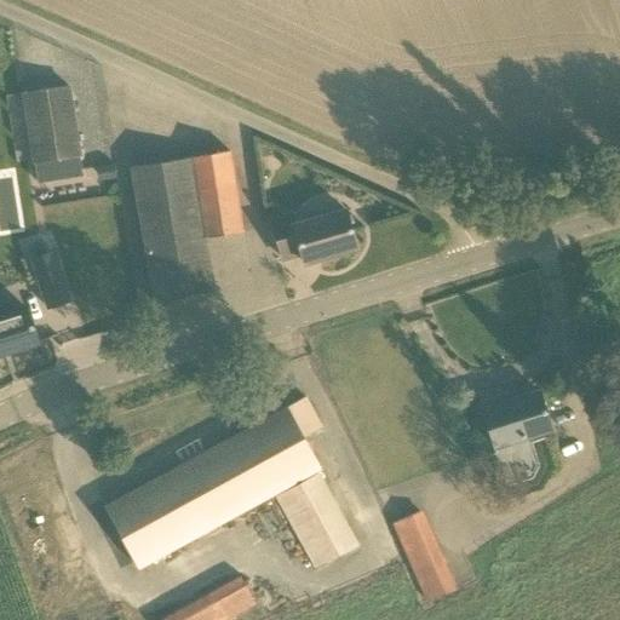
[(30,161),(76,156),(69,86),(23,93),(30,161)]
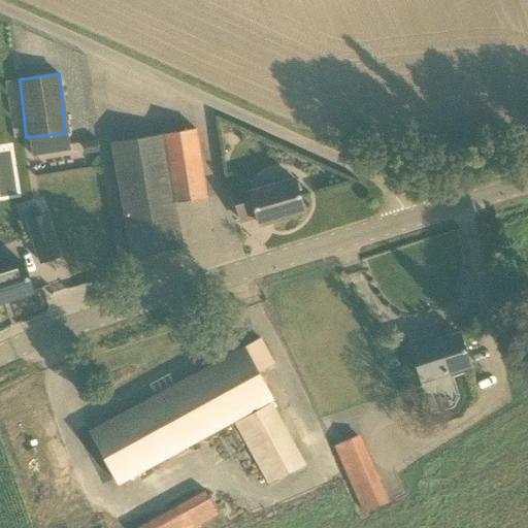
[(132,258),(183,249),(174,205),(206,199),(193,128),(109,144),(132,258)]
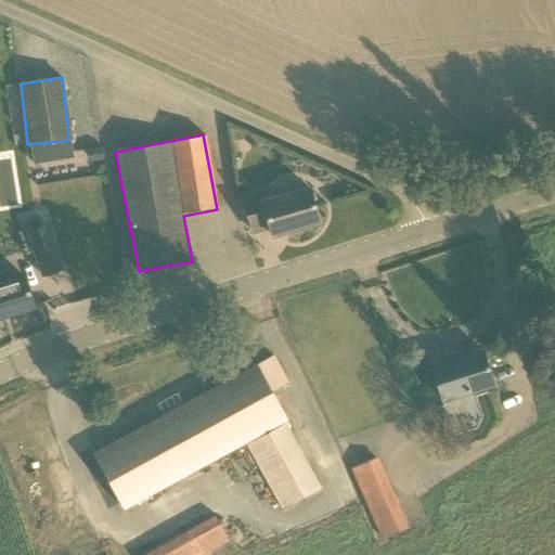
[(460,155),(475,151),(472,140),(456,144),(460,155)]
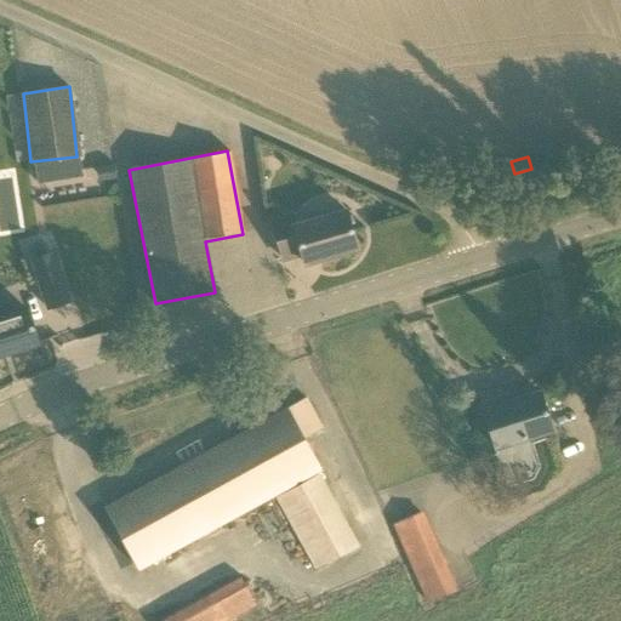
[(357,248),(345,210),(294,224),(290,215),(269,221),(280,258),(300,252),(303,263),(323,257),(357,248)]
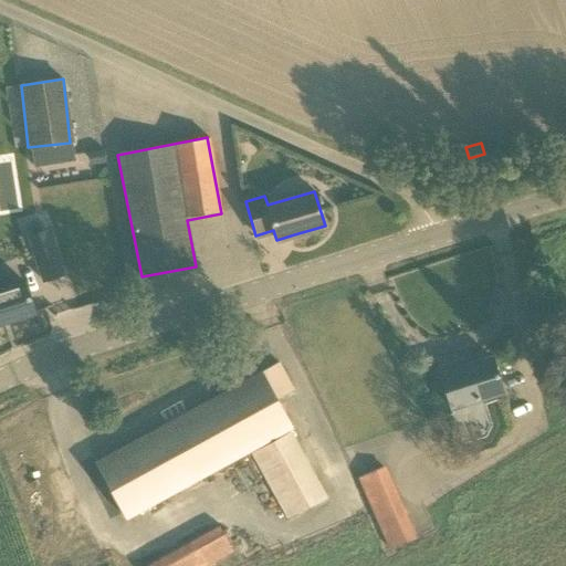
[(31,222),(43,268),(63,262),(50,217),(31,222)]
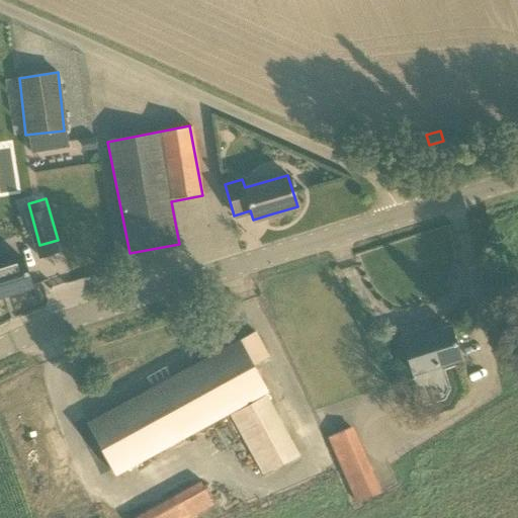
[(0,294),(32,284),(23,256),(10,260),(6,244),(0,246),(0,294)]
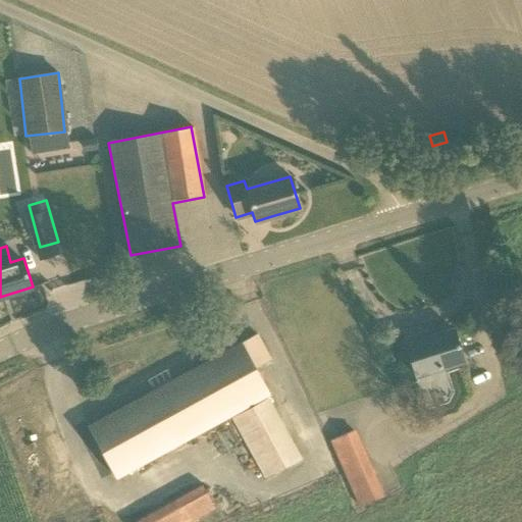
[(463,360),(454,330),(429,337),(427,333),(405,341),(415,375),(463,360)]
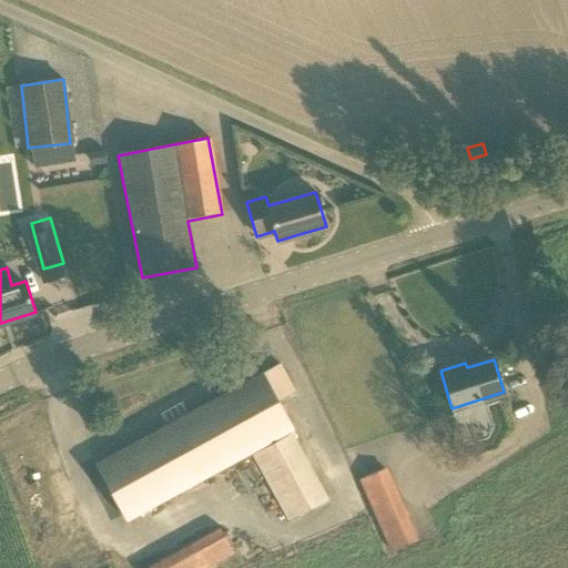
[(328,498),(291,430),(293,429),(277,401),(294,392),(279,364),(95,465),(125,521),(250,453),(287,520),(328,498)]
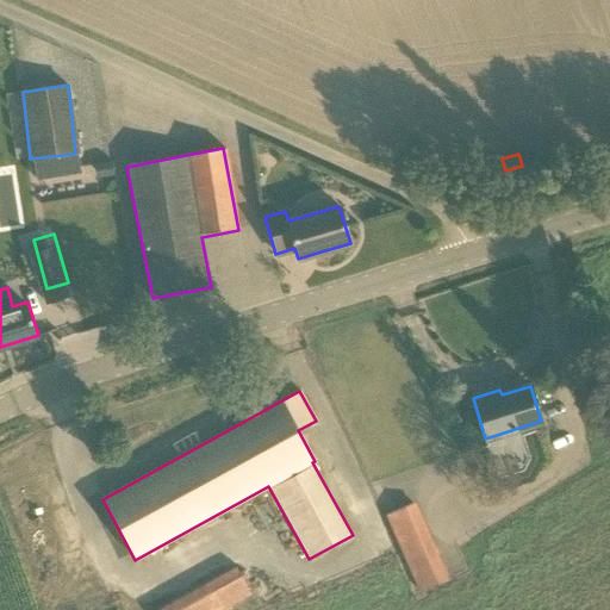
[(419,592),(449,578),(415,503),(385,516),(419,592)]
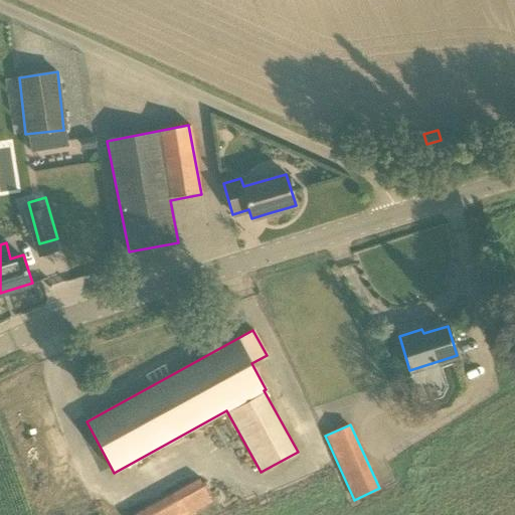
[(187,513),(210,500),(199,478),(175,492),(187,513)]
